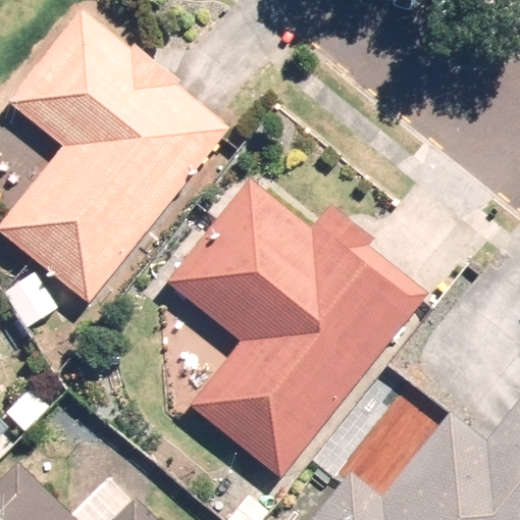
[(0,232),(89,303),(228,127),(175,85),(179,81),(133,44),(130,49),(80,9),(6,101),(61,145),(0,221),(0,232)]
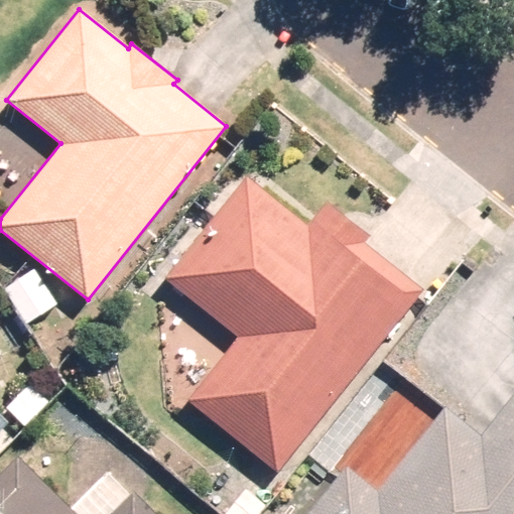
[(276,471),(421,289),(364,244),(370,236),(326,201),(306,225),(246,175),(164,277),(239,337),(187,400),(276,471)]
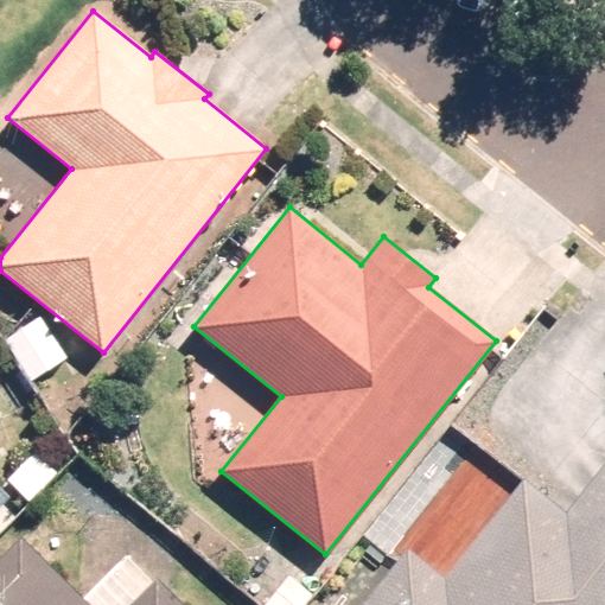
[(407,548),(361,604),(604,604),(604,475),(567,521),(521,484),(444,578),(407,548)]
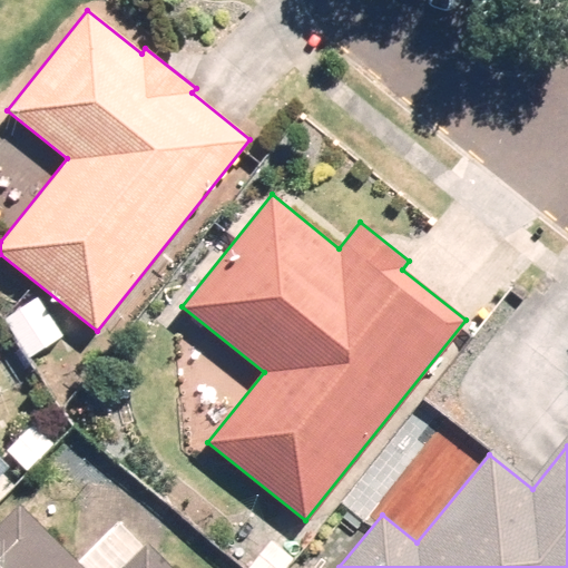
[(0,473),(9,467),(0,458),(0,473)]
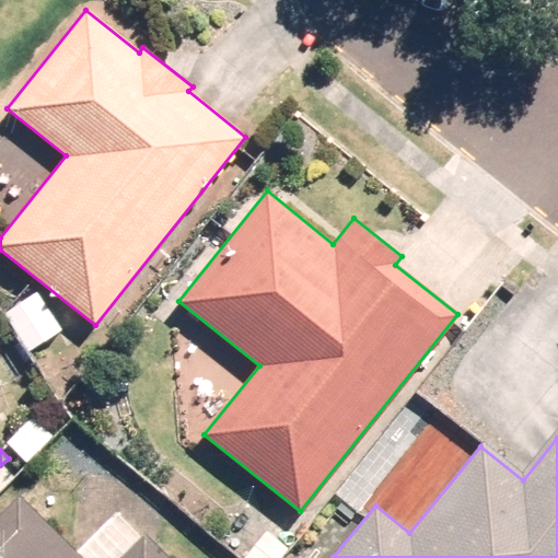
[(73,551),(19,496),(0,514),(0,557),(170,557),(144,532),(140,536),(115,511),(73,551)]
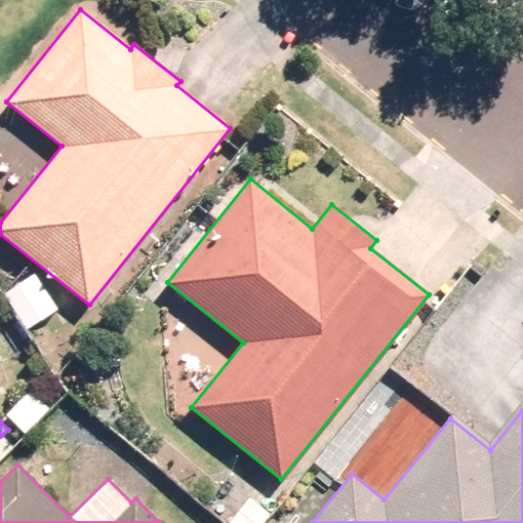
All buildings are outlined.
